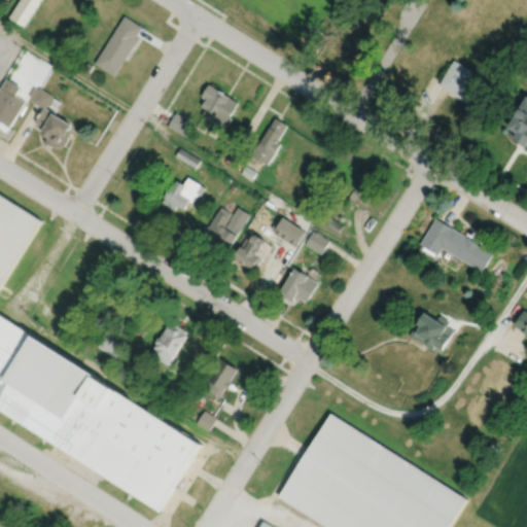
[(19,0),(8,18),(23,27),(40,0),(19,0)]
